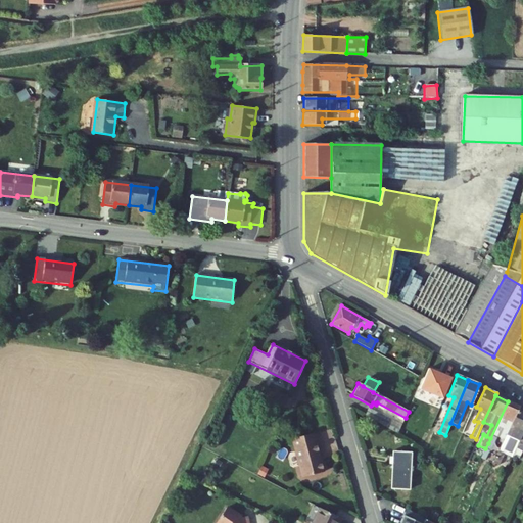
[(519,407),(508,401),(490,438),(494,440),(500,429),(508,432),(519,408),(519,407)]
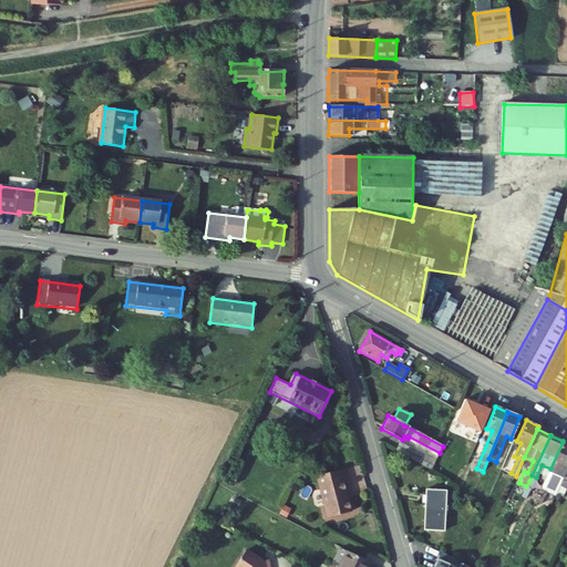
[(557,486),(566,464),(566,444),(563,442),(550,468),(535,502),(540,504),(546,491),(554,494),(557,486)]
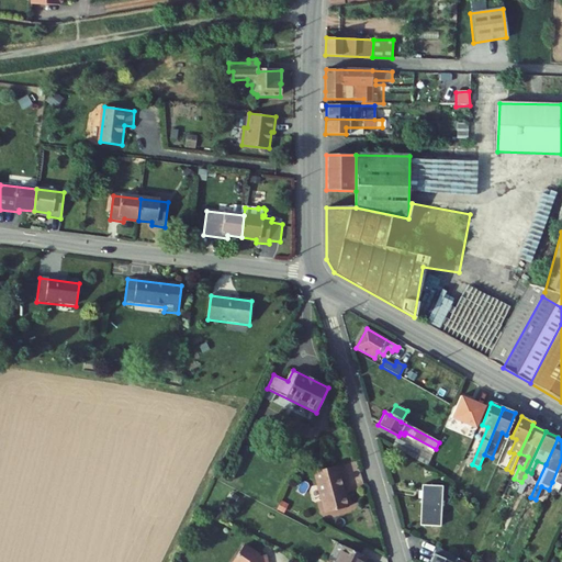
[(397,439),(393,446),(429,465),(433,458),(397,439)]
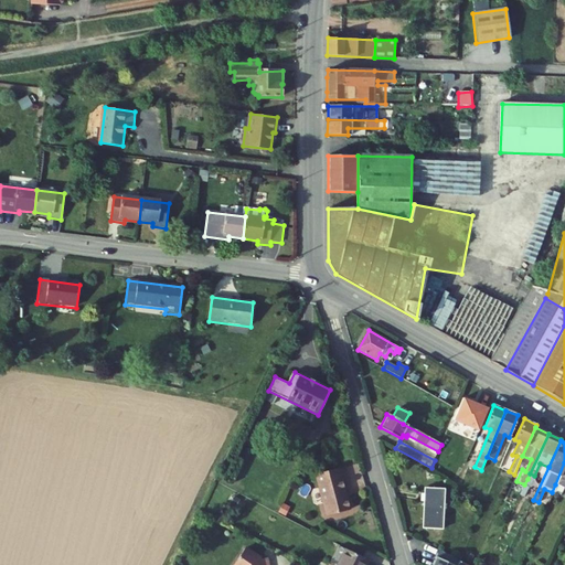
[(564,462),(555,484),(564,488),(564,484),(564,462)]
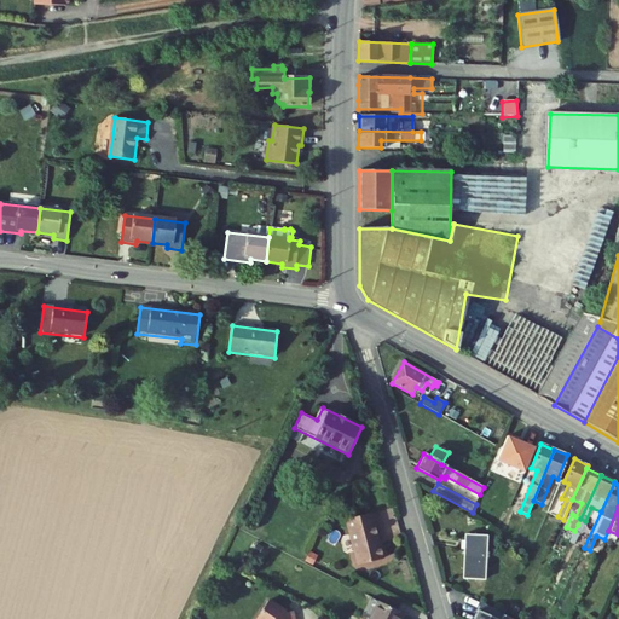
[(383,556),(371,510),(346,518),(359,563),(383,556)]
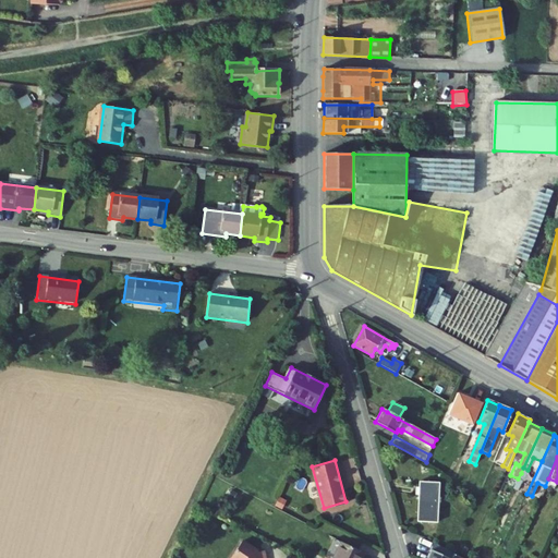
[(514,486),(518,478),(510,475),(507,483),(514,486)]
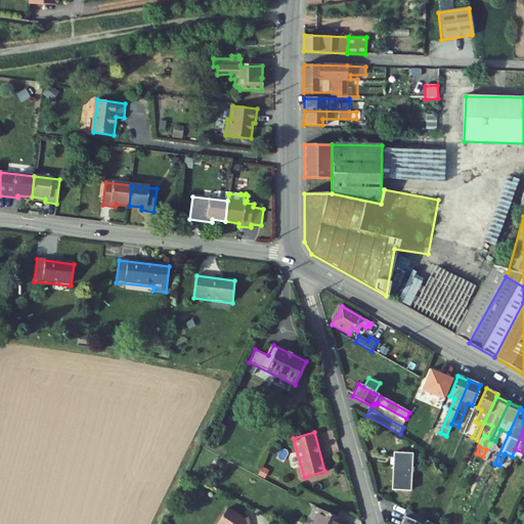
[(409,491),(410,473),(411,465),(412,453),(397,453),(397,459),(397,466),(395,490),(409,491)]
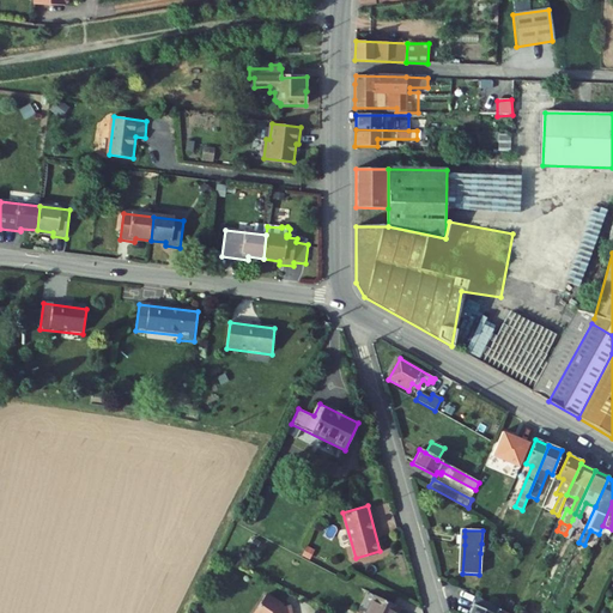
[(289,612),(287,605),(279,607),(279,605),(265,595),(252,612),(289,612)]
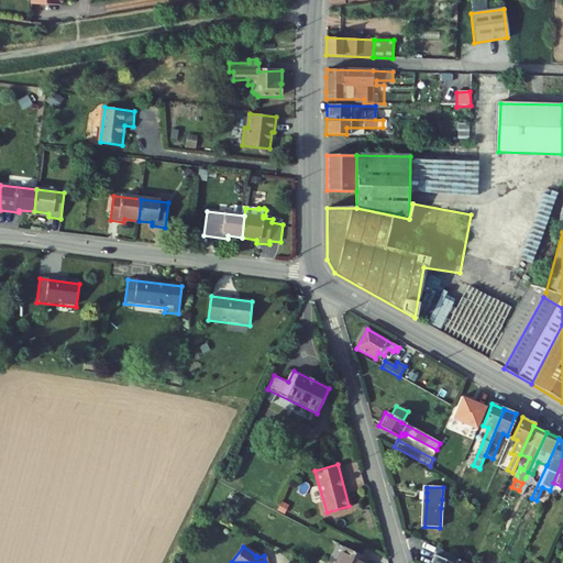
[(364,562),(367,559),(345,548),(337,562),(364,562)]
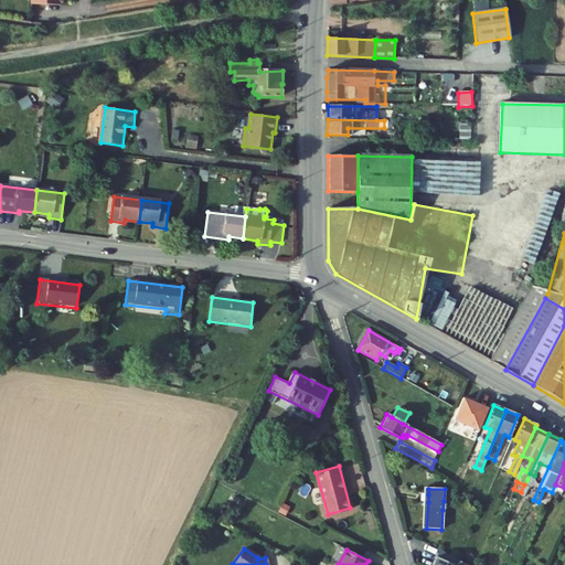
[(468,564),(439,551),(432,564),(468,564)]
